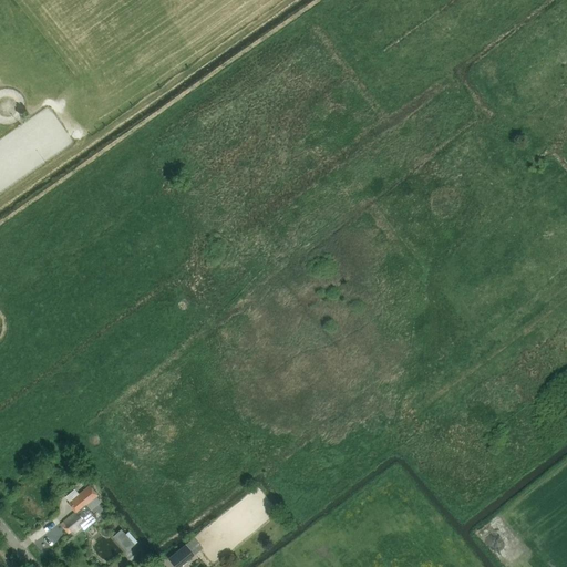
[(88,504),(99,495),(90,484),(69,502),(78,512),(88,503),(88,504)]
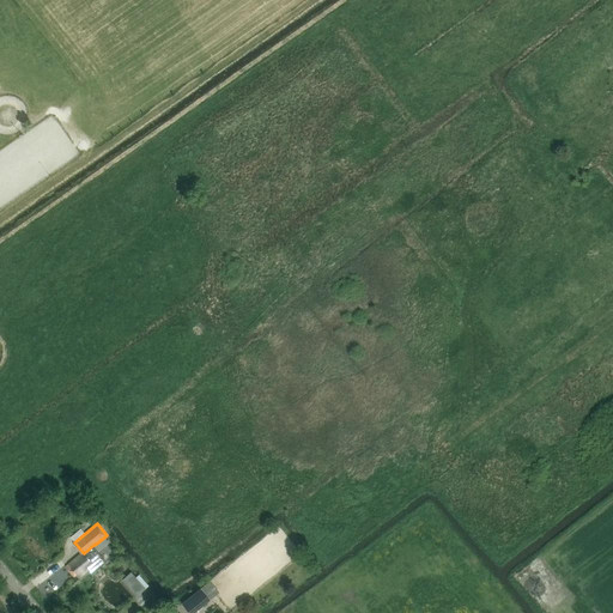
[(92,575),(108,562),(95,545),(95,544),(84,553),(66,568),(74,577),(77,575),(78,577),(80,576),(82,577),(90,571),(92,575)]
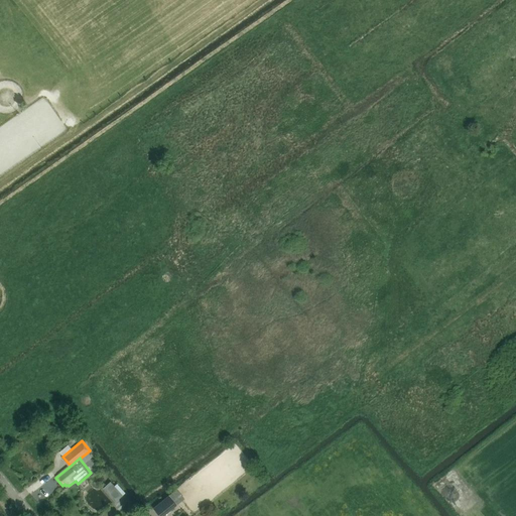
[(184,498),(176,489),(168,496),(177,505),(184,498)]
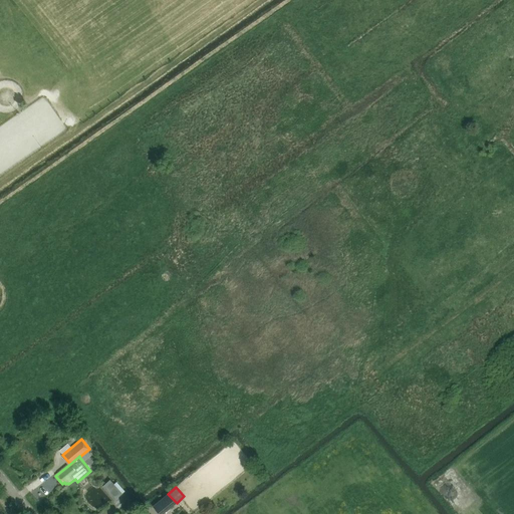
[(118,490),(111,496),(115,501),(122,494),(118,490)]
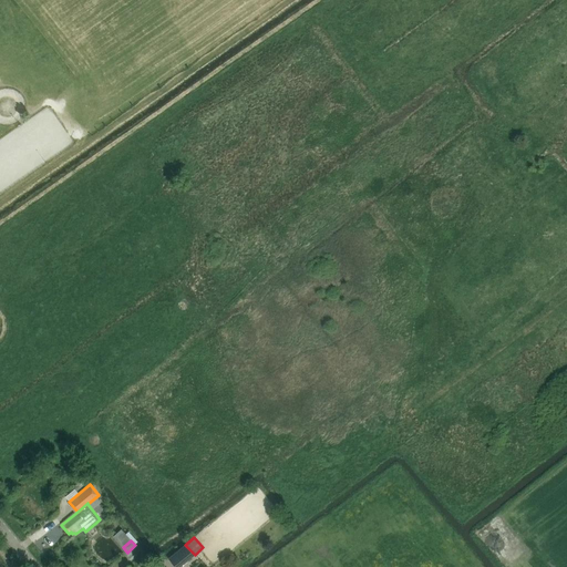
[(167,560),(173,566),(182,566),(195,556),(185,545),(167,560)]
